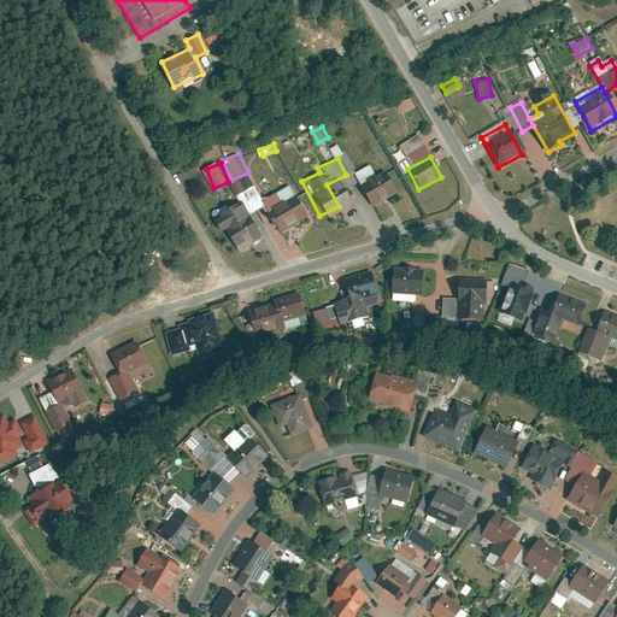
[(394,191),(383,172),(360,186),(371,204),(394,191)]
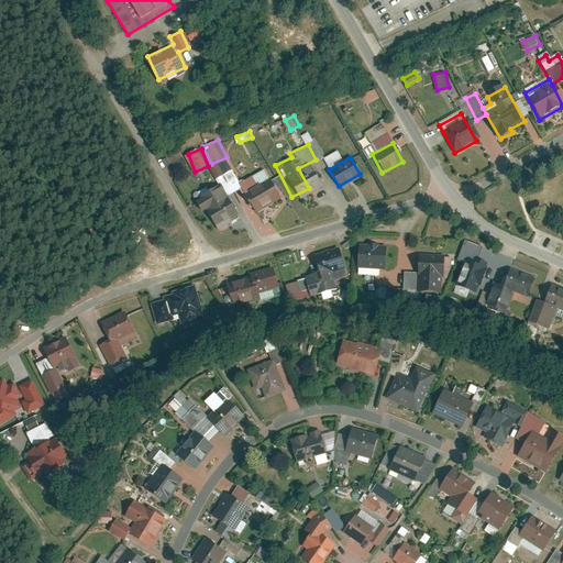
[(277,199),(265,173),(239,184),(251,211),(277,199)]
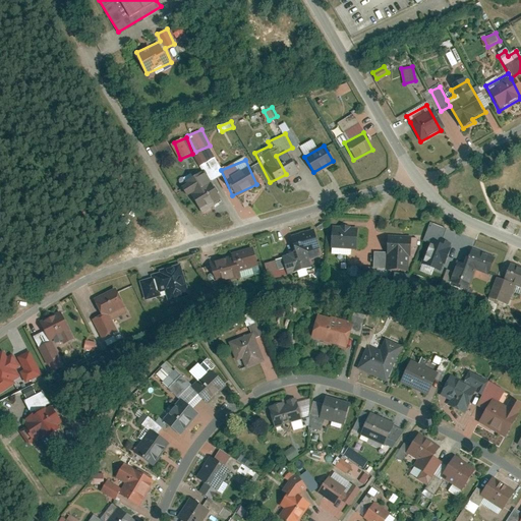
[(207,173),(184,183),(198,212),(220,201),(207,173)]
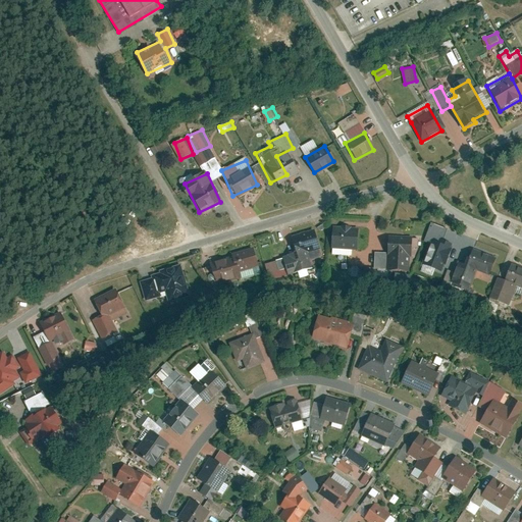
[(359,227),(334,226),(332,250),(357,251),(359,227)]
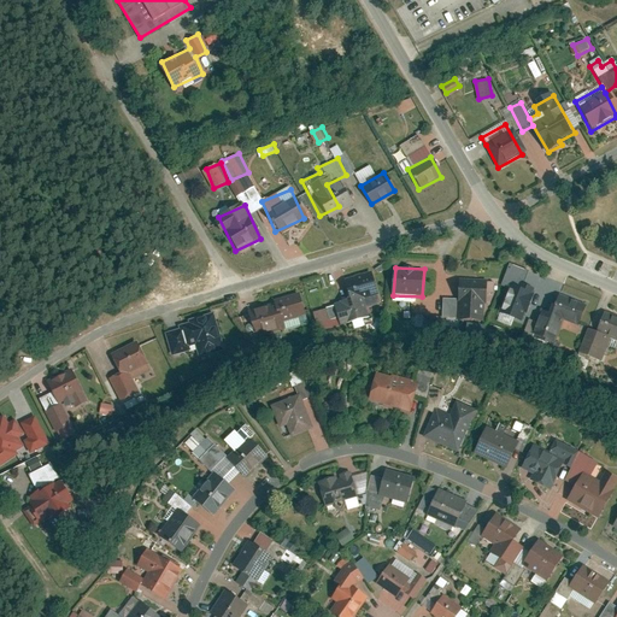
[(374,275),(336,283),(341,301),(335,303),(340,322),(370,315),(365,295),(378,293),(374,275)]
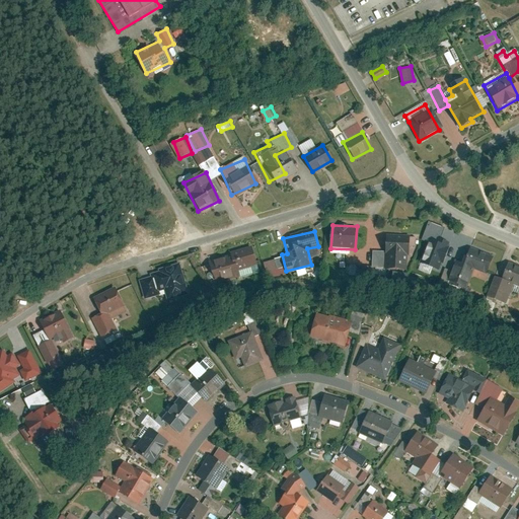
[(411,239),(388,236),(384,267),(406,270),(411,239)]
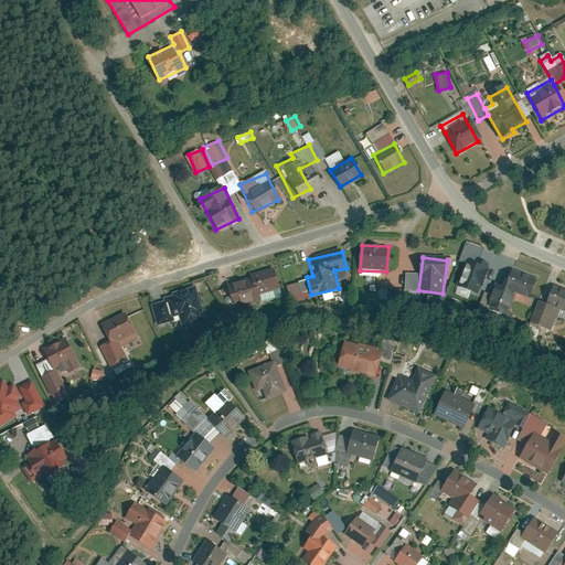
[(489,269),(466,260),(457,287),(480,295),(489,269)]
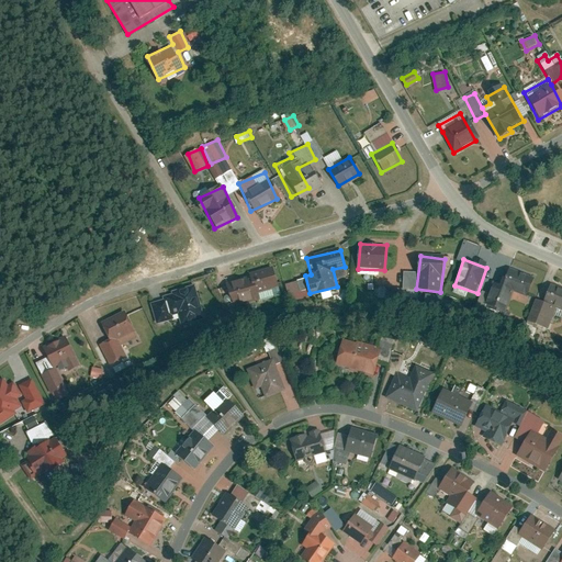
[(273,271),(228,282),(234,305),(260,299),(258,293),(277,288),(273,271)]
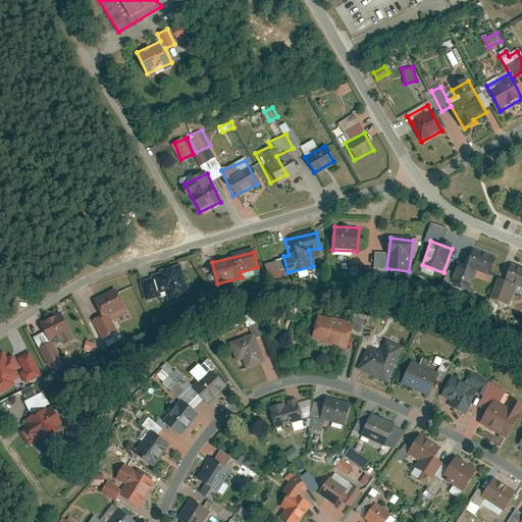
[(494,260),(473,252),(468,263),(458,259),(450,282),(471,291),(478,270),(489,274),(494,260)]
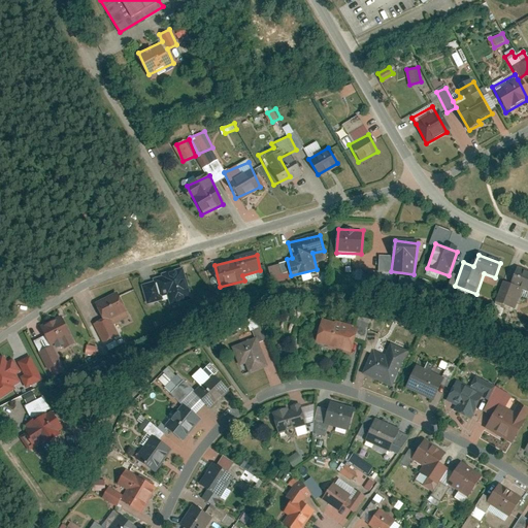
[(527,272),(518,268),(513,283),(507,281),(499,302),(517,309),(523,295),(527,296),(527,272)]
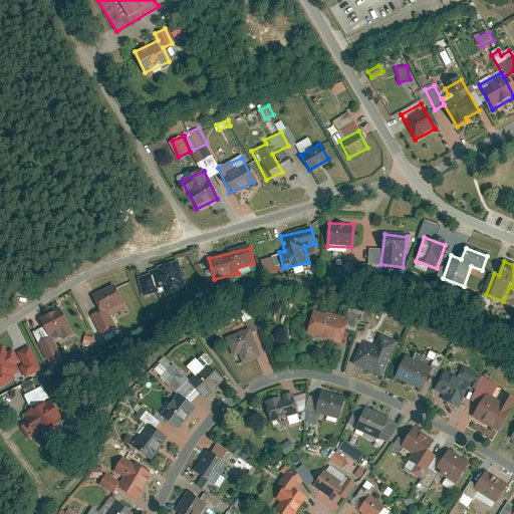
[(178,264),(151,272),(158,300),(186,293),(178,264)]
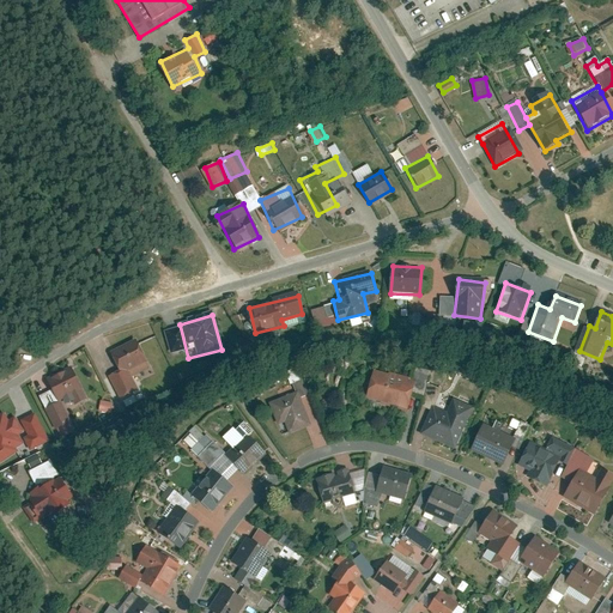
[(137,340),(110,352),(119,370),(109,375),(119,396),(138,388),(131,374),(149,366),(137,340)]
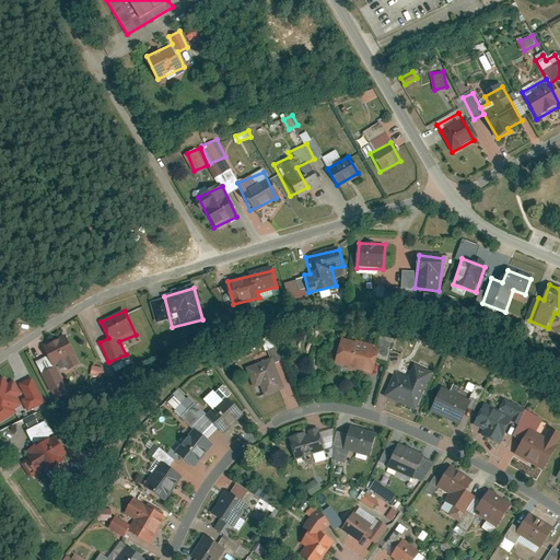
[(65,337),(41,347),(47,362),(37,368),(48,392),(63,385),(56,369),(74,361),(65,337)]
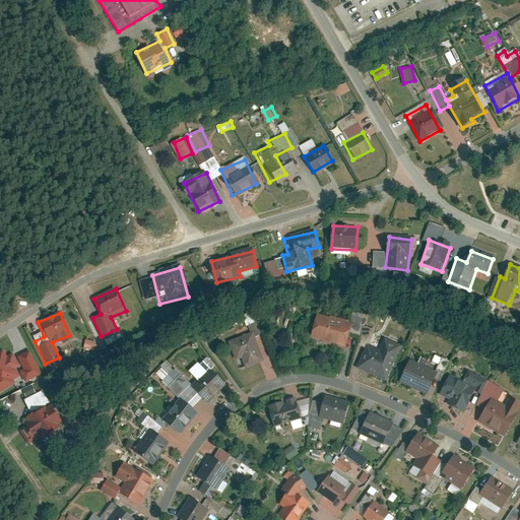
[(350,323),(316,315),(310,339),(344,347),(350,323)]
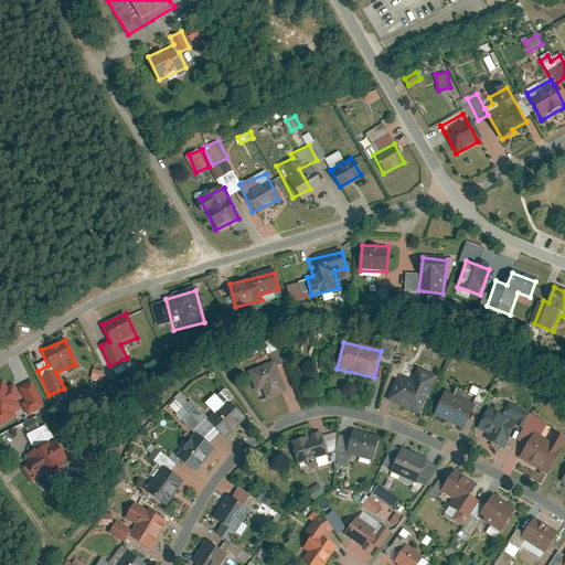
[(274,360),(246,370),(255,392),(262,390),(266,398),(286,392),(274,360)]
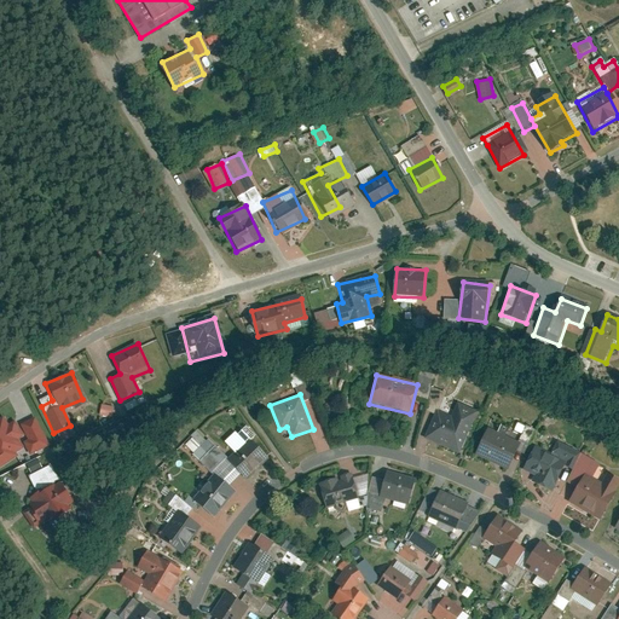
[(475,411),(457,404),(452,417),(433,410),(422,439),(458,453),(475,411)]
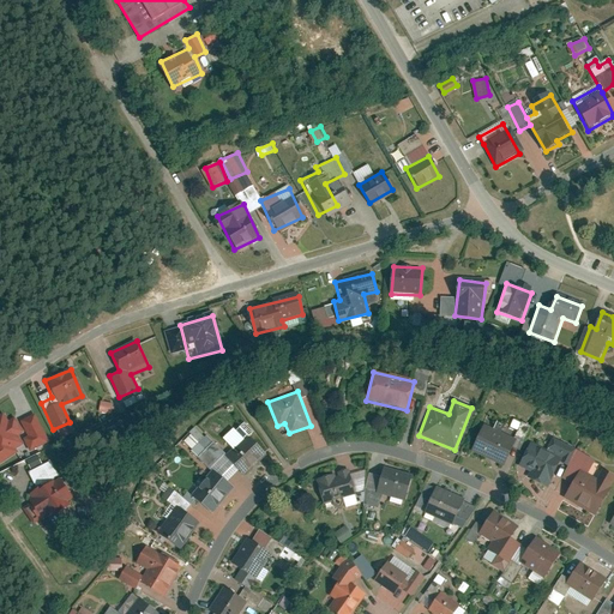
[(6,407),(0,410),(0,464),(31,445),(6,407)]
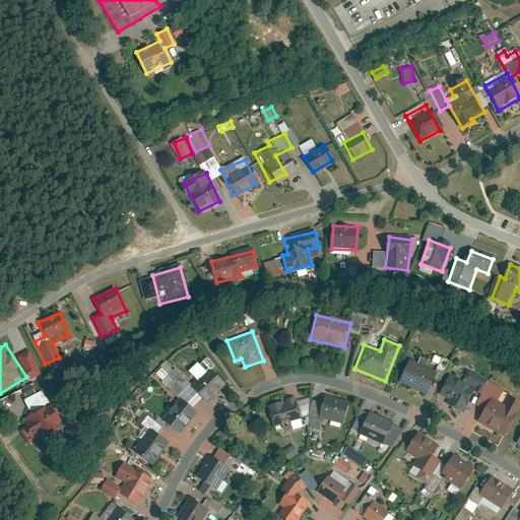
[(436,373),(409,361),(399,382),(426,394),(436,373)]
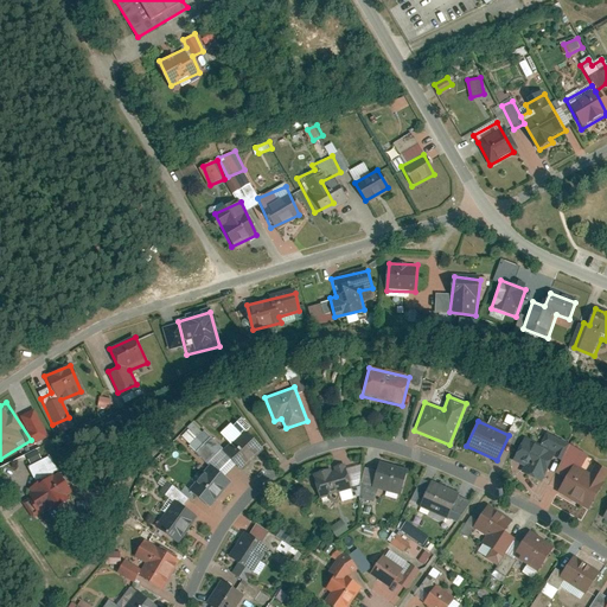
[(195,443),(208,430),(198,422),(186,436),(195,443)]
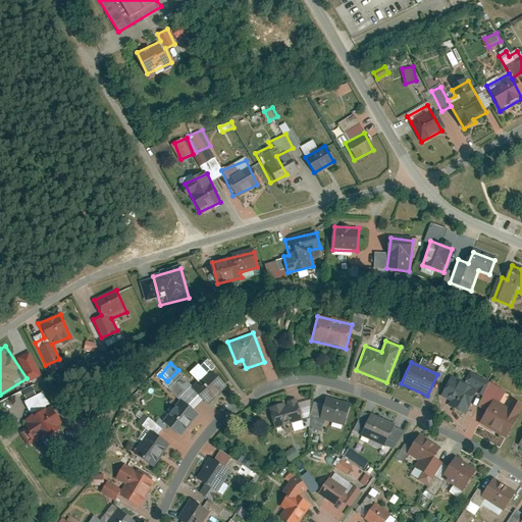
[(209,370),(192,386),(206,402),(223,385),(209,370)]
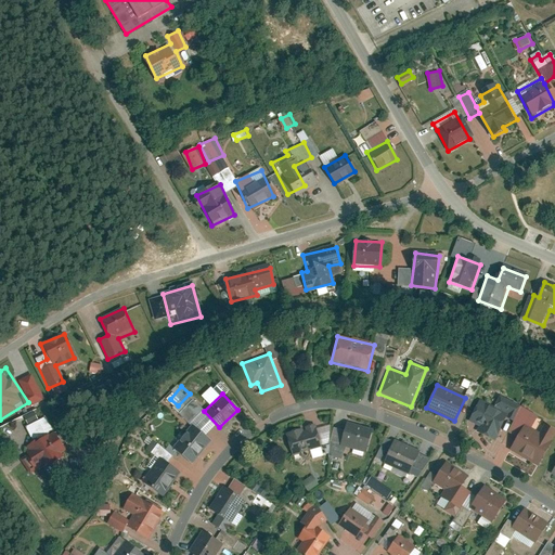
[(506,413),(479,400),(468,422),(479,427),(478,430),(494,438),(506,413)]
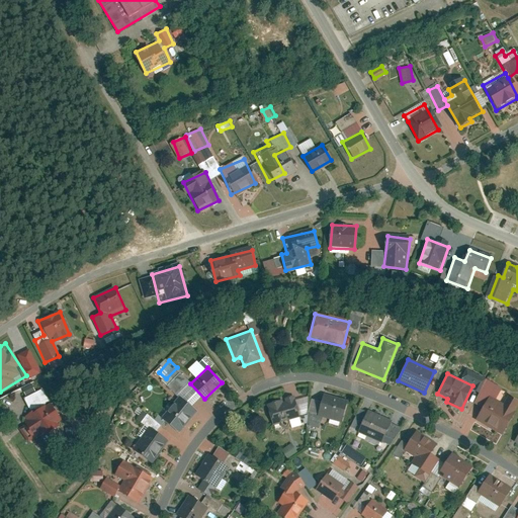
[(195,410),(178,397),(160,419),(177,432),(195,410)]
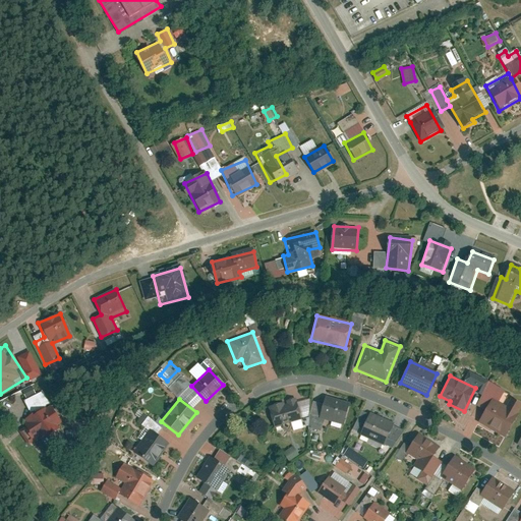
[(348,404),(327,399),(322,419),(343,424),(348,404)]
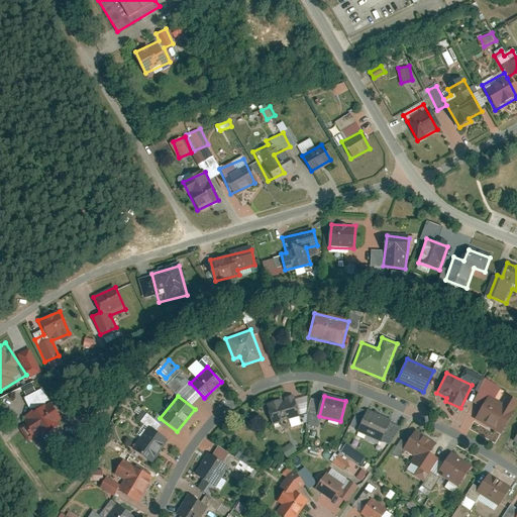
[(501,402),(489,396),(475,422),(499,435),(516,402),(504,396),(501,402)]
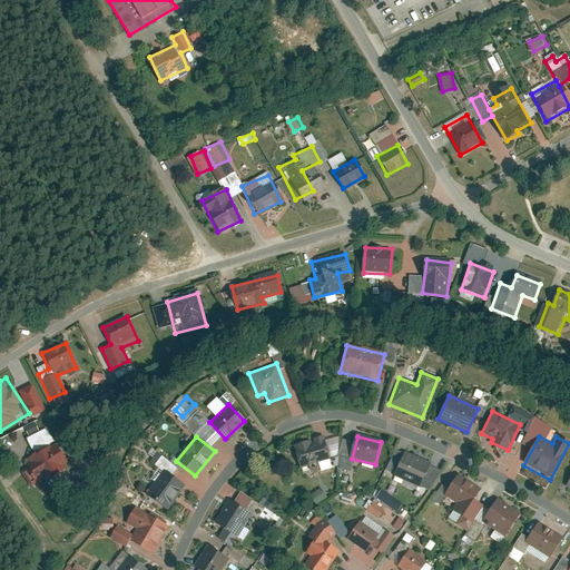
[(321,438),(293,446),(301,469),(328,459),(321,438)]
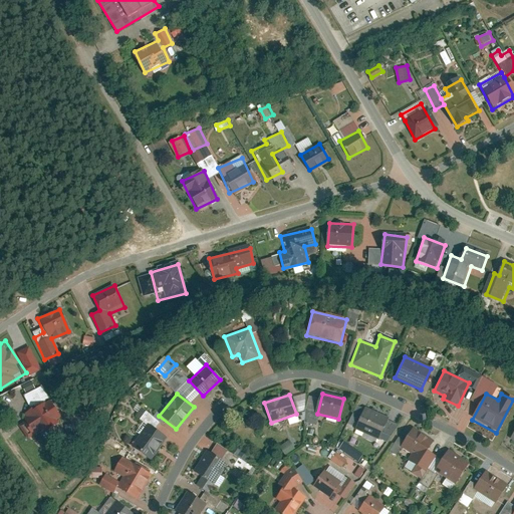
[(24,423),(19,427),(27,439),(45,428),(46,430),(58,423),(56,419),(59,416),(48,398),(25,412),(24,423)]
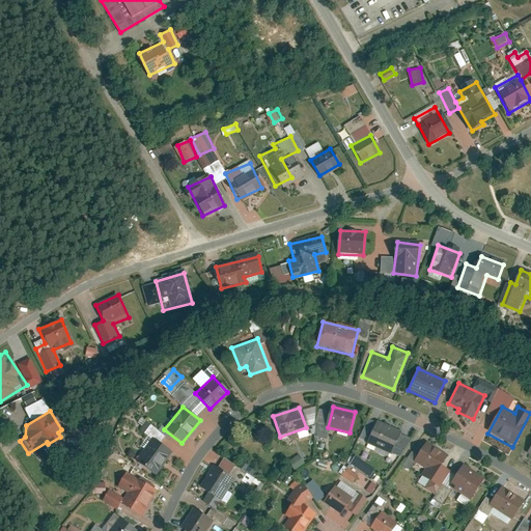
[(399,432),(378,423),(368,446),(390,455),(399,432)]
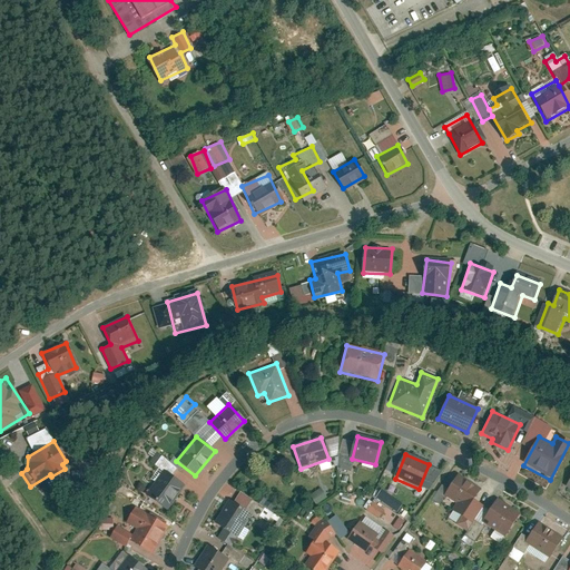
[(182,484),(163,471),(145,498),(164,511),(182,484)]
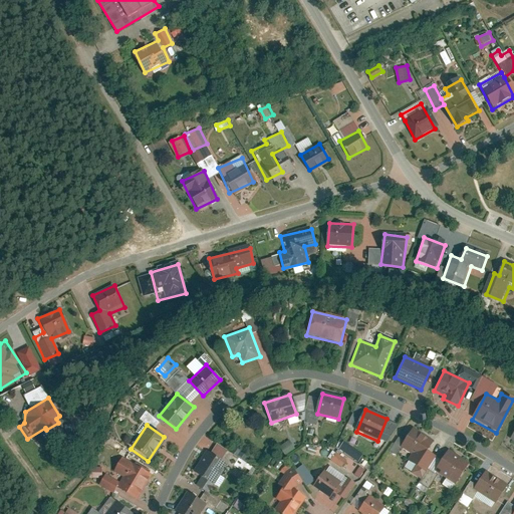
[(442,446),(413,429),(402,448),(413,455),(405,469),(423,479),(442,446)]
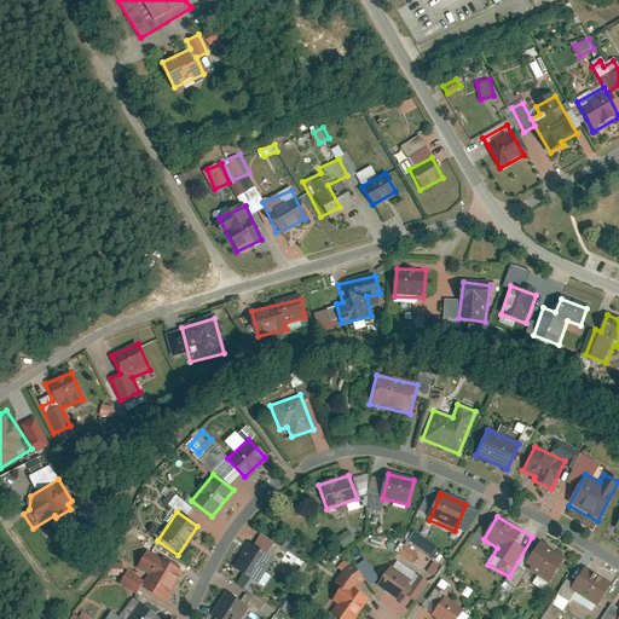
[(341,537),(346,548),(359,542),(353,531),(341,537)]
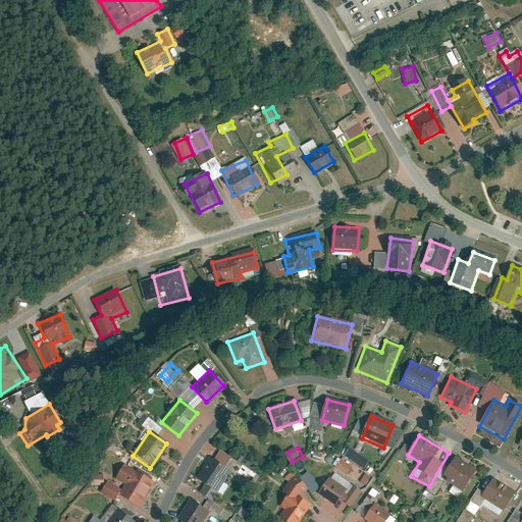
[(351,451),(348,456),(367,469),(370,464),(351,451)]
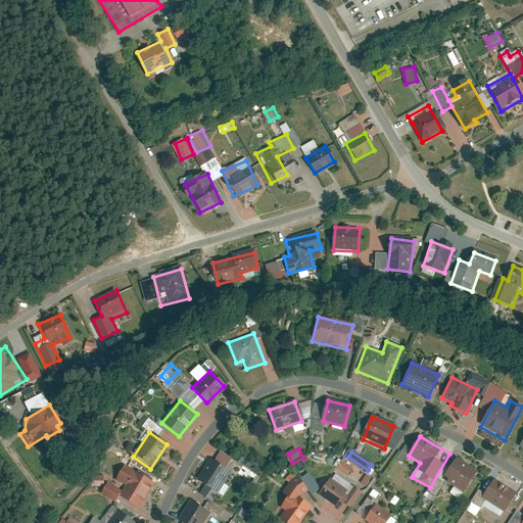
[(476,472),(456,459),(441,480),(462,493),(476,472)]
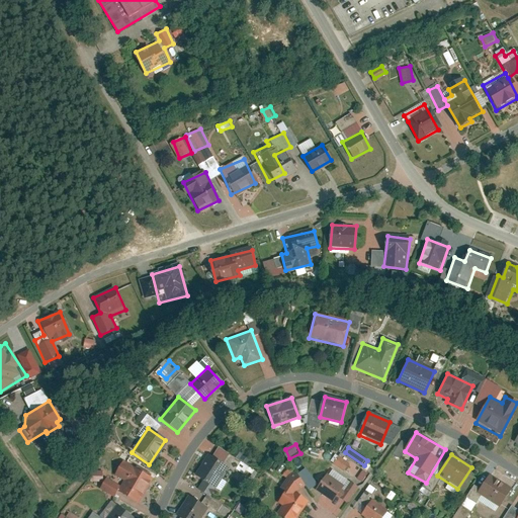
[(229,468),(208,455),(195,476),(216,490),(229,468)]
